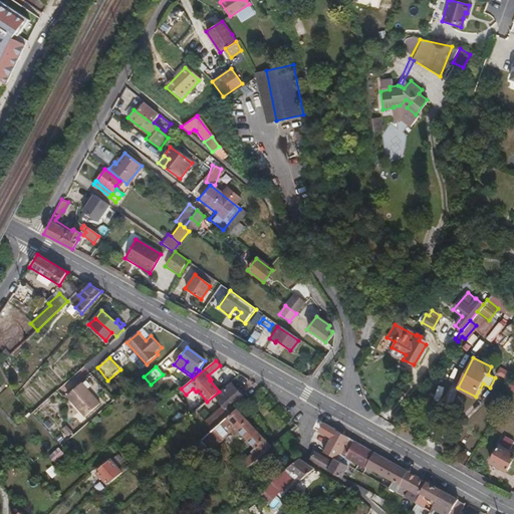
[(85,418),(100,405),(83,383),(67,397),(85,418)]
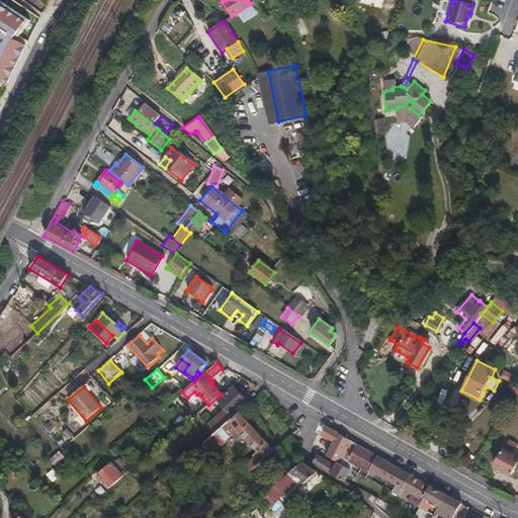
[(233,387),(218,401),(225,409),(231,416),(247,404),(233,387)]
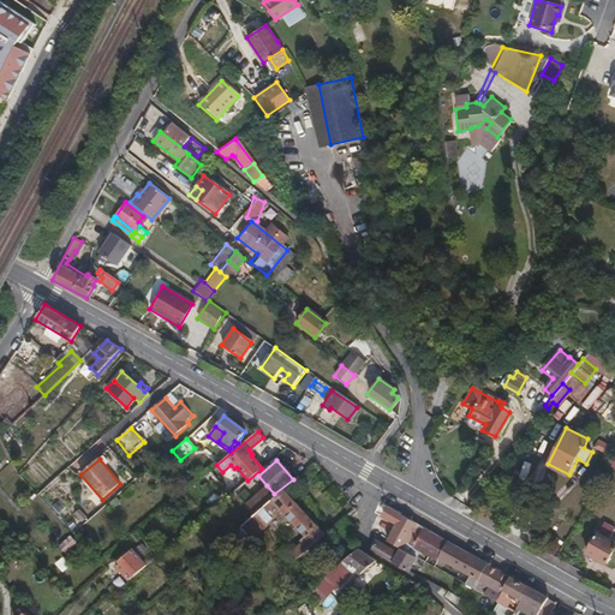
[(274,494),(267,485),(252,499),(245,505),(254,515),(276,496),(274,494)]
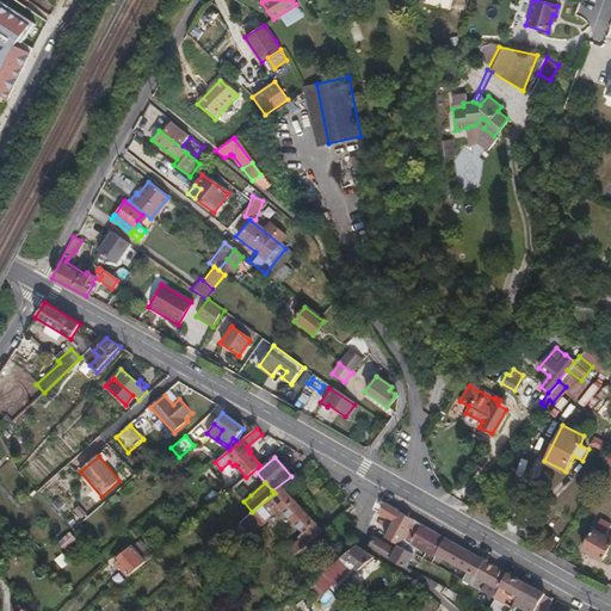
[(241,483),(234,491),(244,501),(251,495),(241,483)]
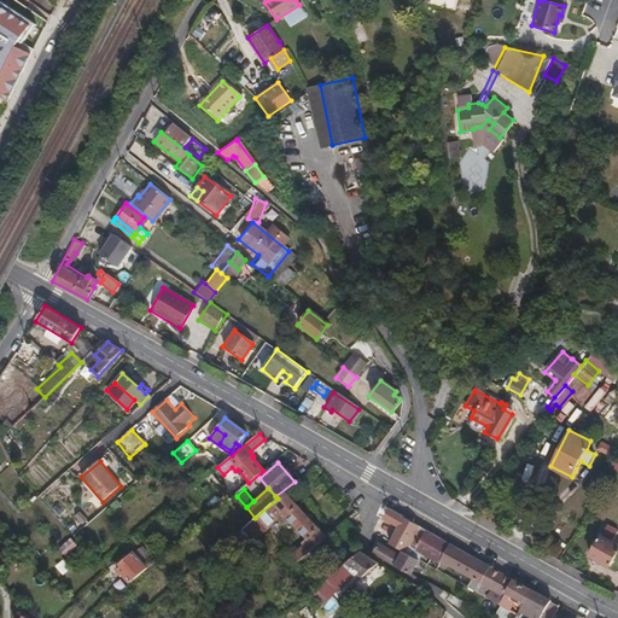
[(285,493),(278,499),(255,518),(242,530),(251,542),(268,528),(267,526),(284,512),(307,538),(303,542),(304,543),(291,554),(297,563),(327,537),(285,493)]
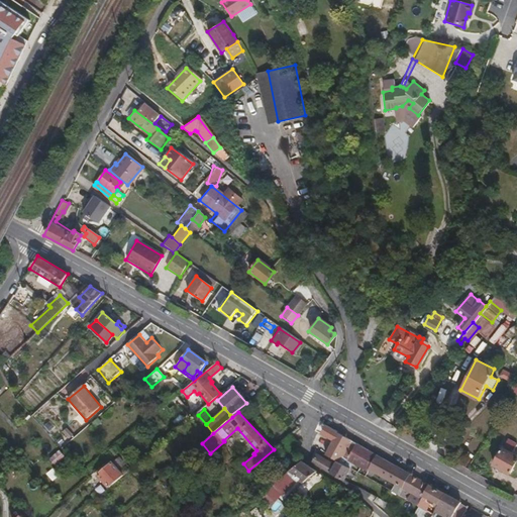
[(310,446),(310,447),(337,461),(338,462),(341,457),(368,472),(369,471),(378,455),(326,426),(322,434),(327,437),(325,440),(332,444),(331,447),(314,438),(310,446)]
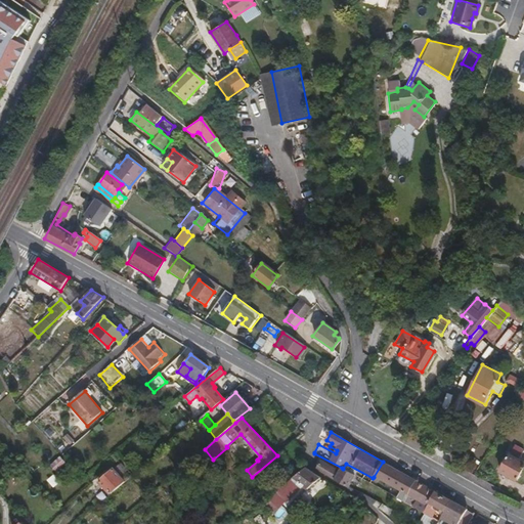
[(300,450),(301,447),(293,442),(280,453),(294,462),(295,461),(302,451),(300,450)]
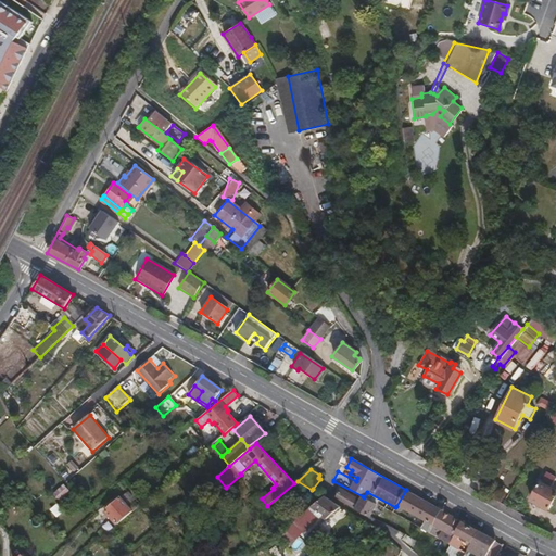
[(555,492),(547,488),(554,478),(544,472),(528,498),(546,509),(555,492)]
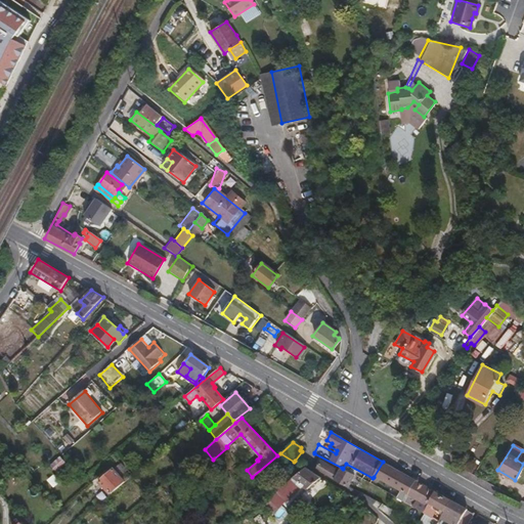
[(52,474),(63,465),(57,459),(47,468),(52,474)]
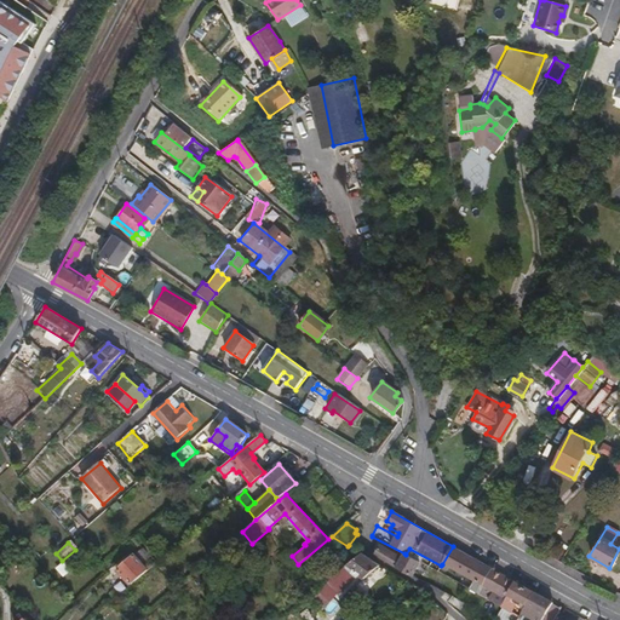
[(420,563),(406,555),(405,554),(402,557),(397,554),(396,556),(379,545),(374,554),(412,577),(420,563)]
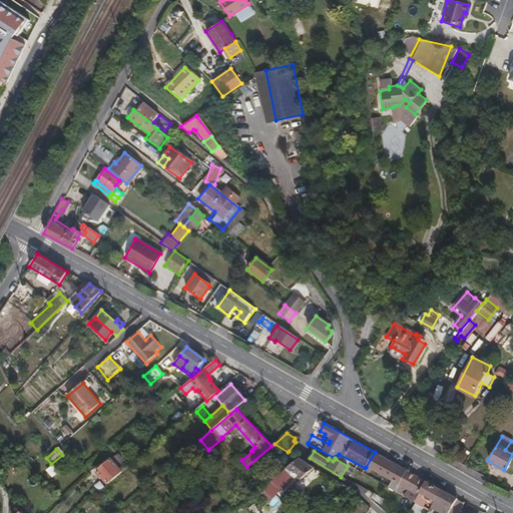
[(392,481),(389,488),(395,491),(407,470),(375,452),(366,467),(392,481)]
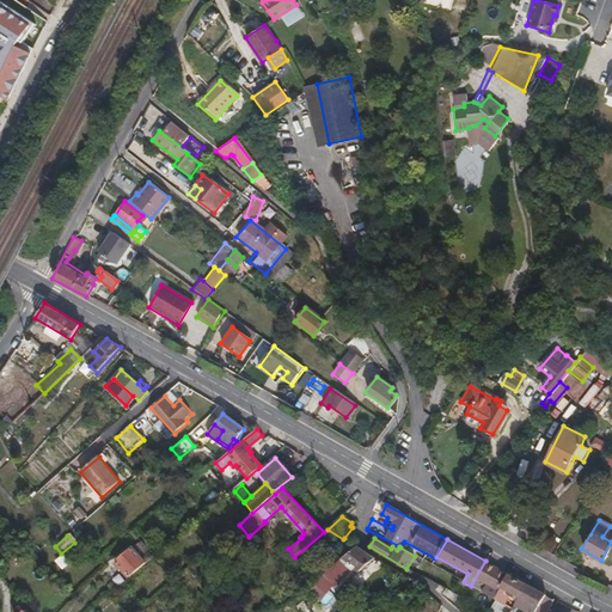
[(151,557),(153,554),(141,540),(117,562),(130,576),(152,558),(151,557)]
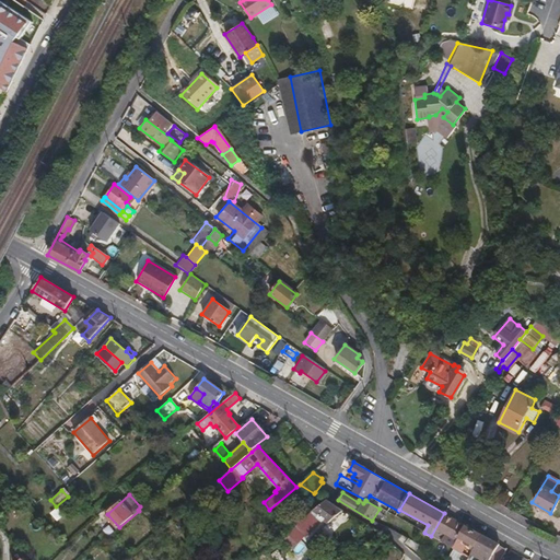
[(328,523),(342,511),(326,500),(294,524),(313,539),(326,527),(323,524),(315,531),(305,523),(316,513),(328,523)]
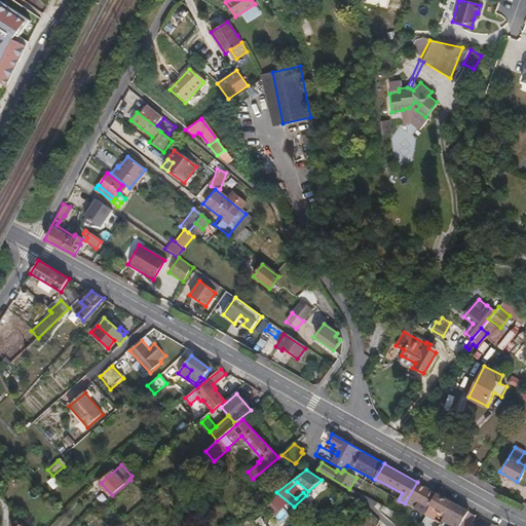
[(424,515),(438,493),(417,482),(405,503),(424,515)]
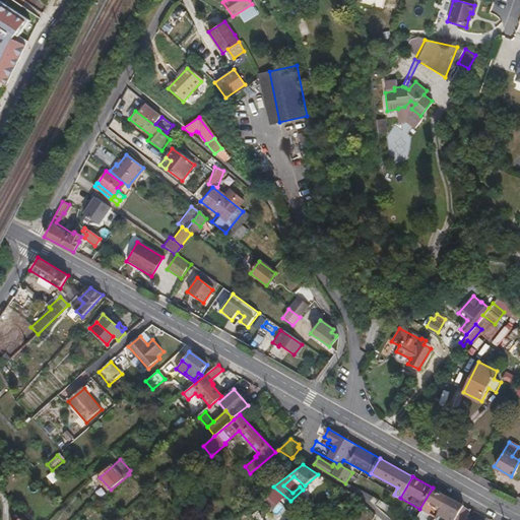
[(436,508),(440,510),(442,507),(448,496),(433,488),(419,509),(421,510),(432,515),(436,508)]
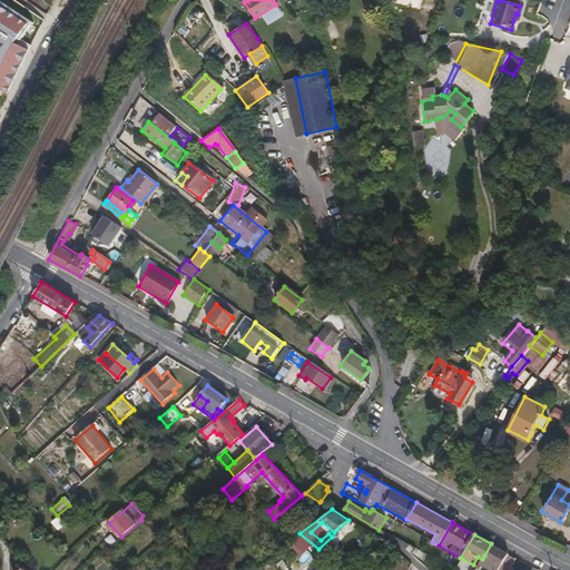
[(508,556),(509,553),(491,543),(484,556),(490,559),(482,569),(510,569),(513,564),(514,560),(508,556)]
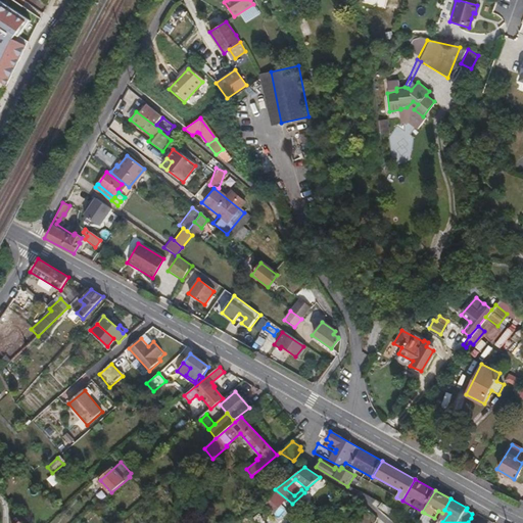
[(350,521),(361,514),(355,507),(345,514),(350,521)]
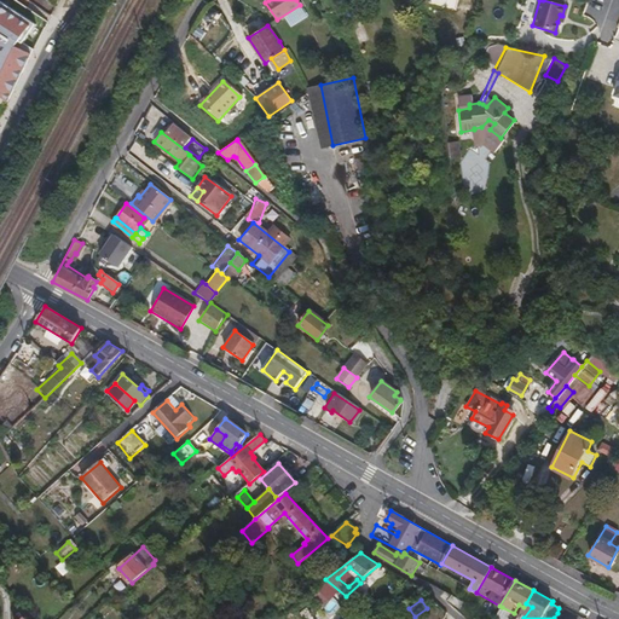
[(503,618),(515,618),(518,615),(514,613),(502,607),(497,615),(503,618)]
